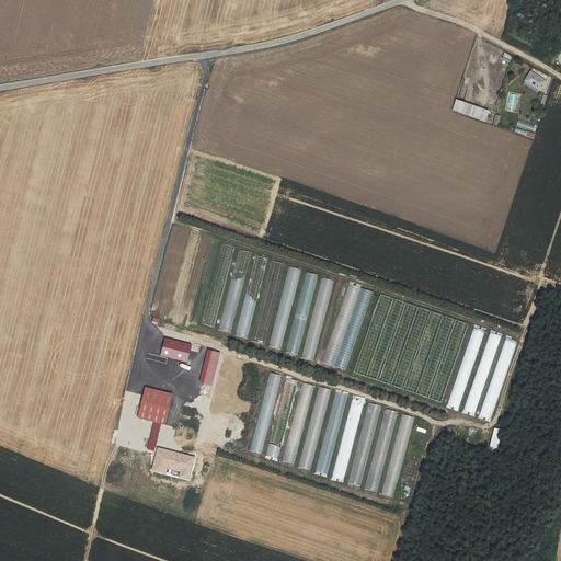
[(529,71),(523,84),(541,92),(547,79),(529,71)]
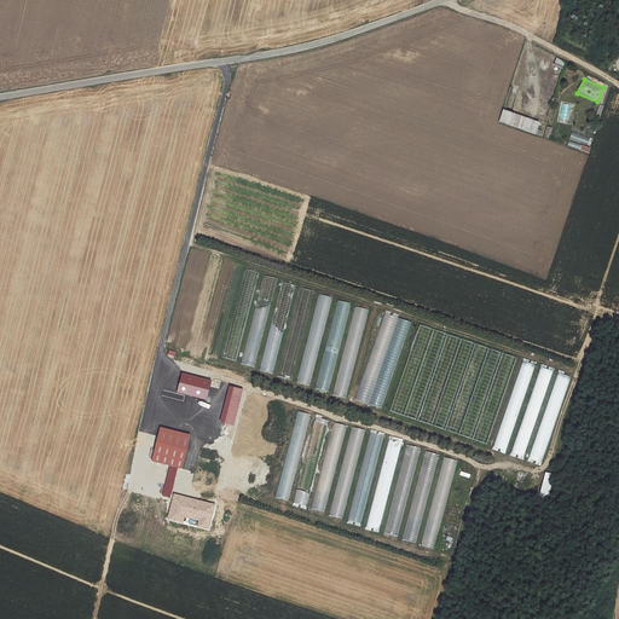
[(541,122),(503,110),(499,122),(536,134),(541,122)]
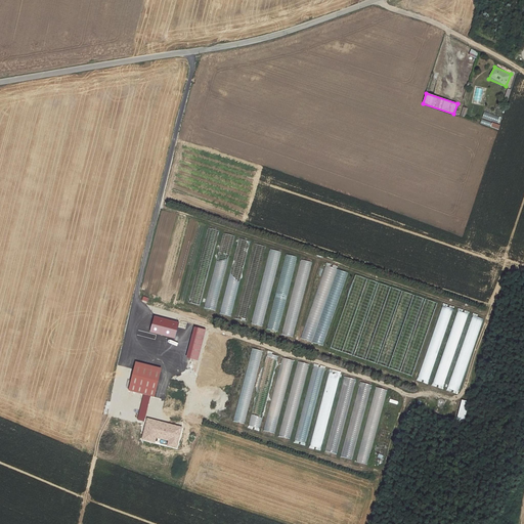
[(232,316),(248,242),(238,239),(234,261),(238,262),(232,291),(225,290),(220,314),(232,316)]
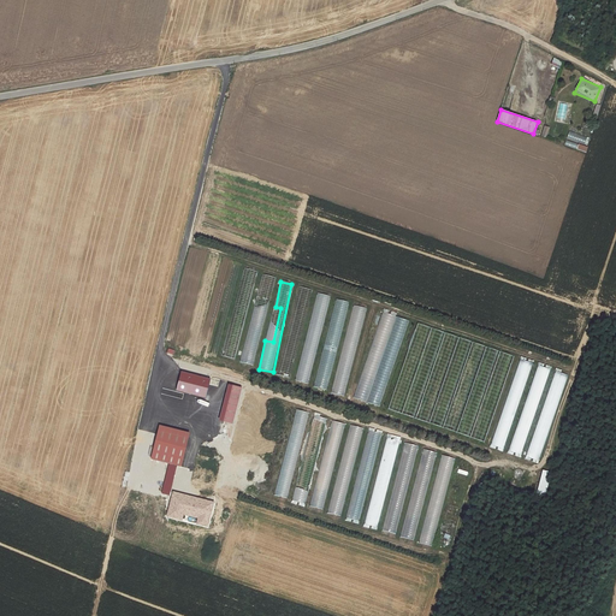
[(308,385),(329,296),(317,292),(296,383),(308,385)]
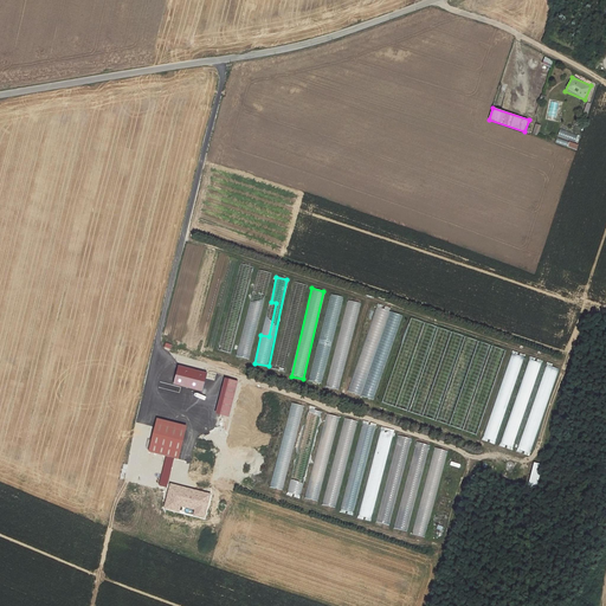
[(324,311),(310,381),(323,384),(341,297),(330,295),(327,313),(324,311)]
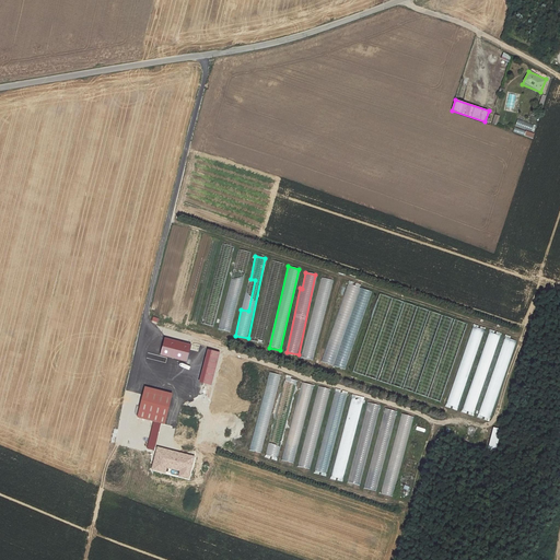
[(302,358),(313,360),(331,280),(322,278),(314,311),(312,311),(302,358)]
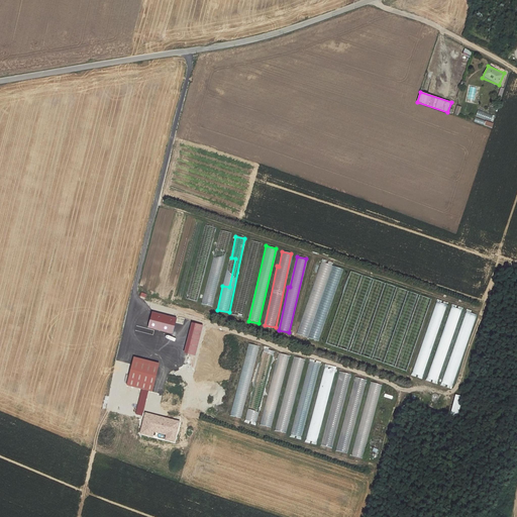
[(306,305),(297,334),(319,341),(341,269),(321,263),(315,283),(316,283),(309,306),(306,305)]
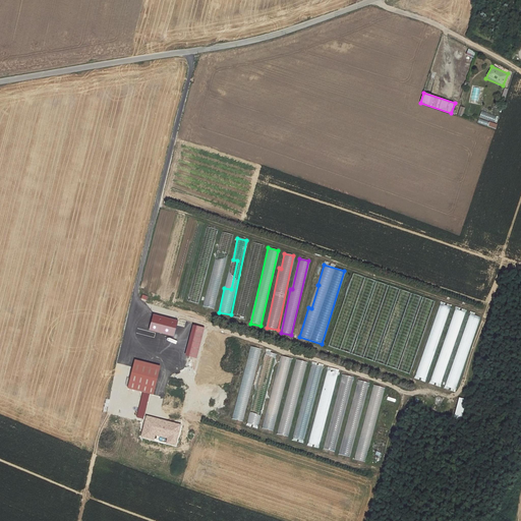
[(210,281),(204,306),(214,308),(219,283),(210,281)]
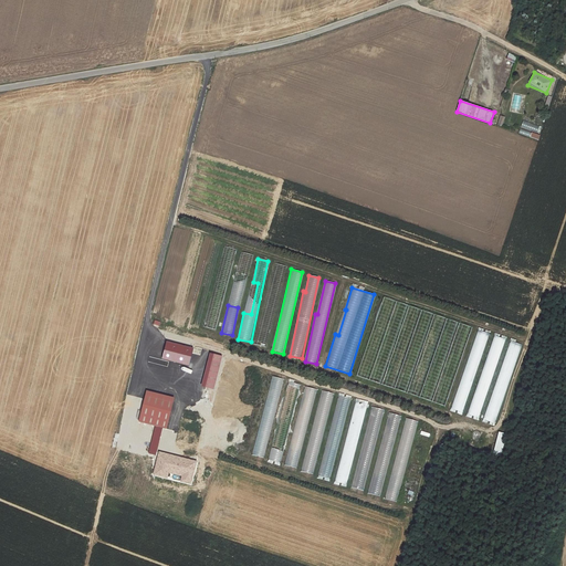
[(396,389),(420,310),(407,305),(389,363),(390,364),(387,374),(388,374),(388,376),(389,376),(388,381),(384,380),(383,385),(396,389)]
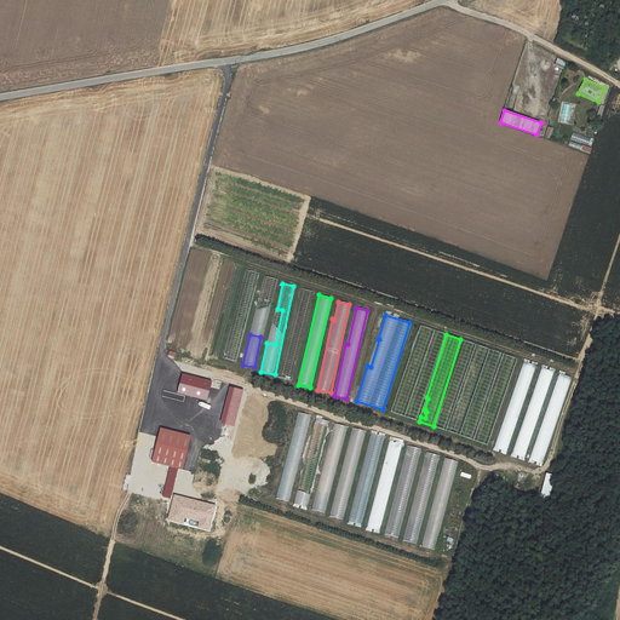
[(509,453),(534,365),(521,361),(497,448),(501,451),(500,451),(509,453)]
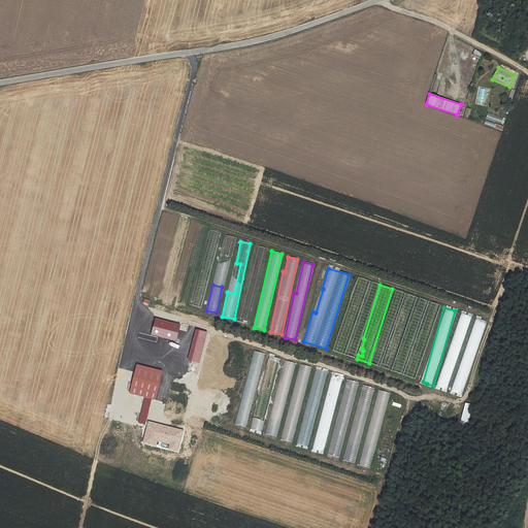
[(448,390),(470,316),(460,312),(437,387),(448,390)]
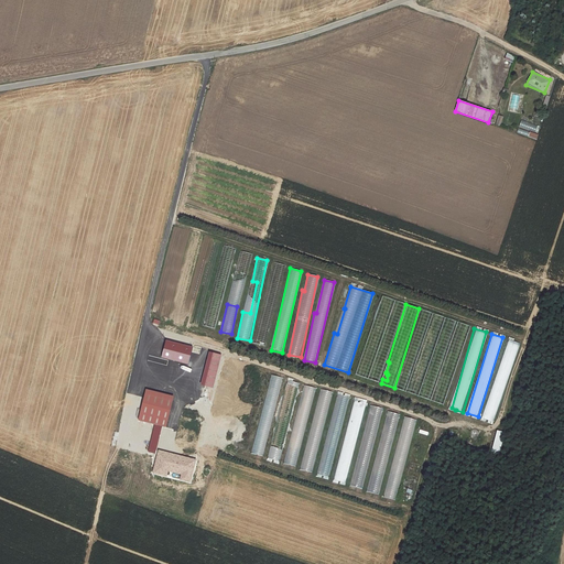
[(489,401),(487,400),(481,418),(495,422),(518,343),(507,339),(489,401)]
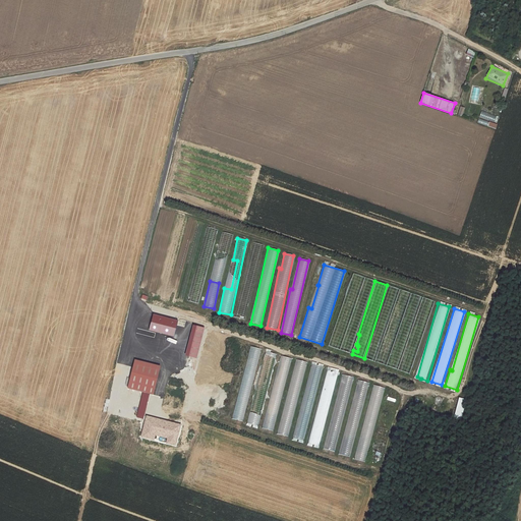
[(249,346),(233,419),(244,422),(259,349),(249,346)]
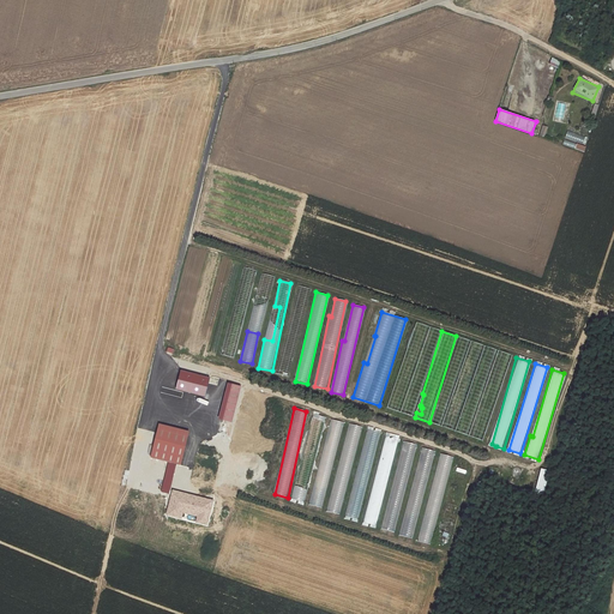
[(312,413),(292,501),(305,505),(325,416),(312,413)]
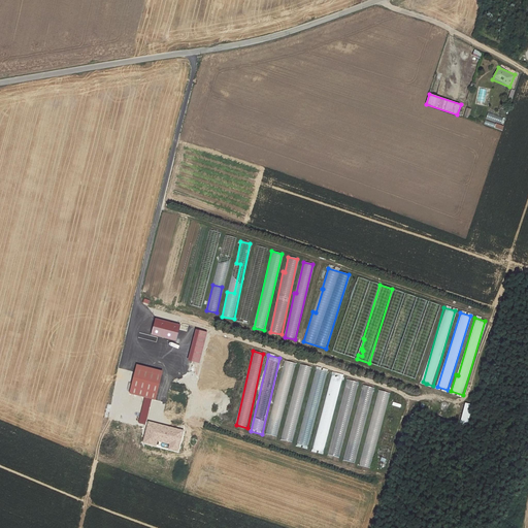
[(266,435),(277,437),(294,363),(284,361),(266,435)]
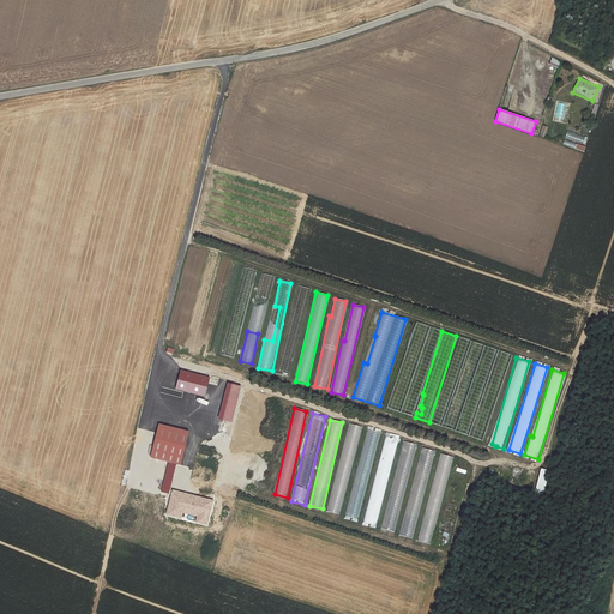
[(327,515),(339,517),(360,426),(348,423),(327,515)]
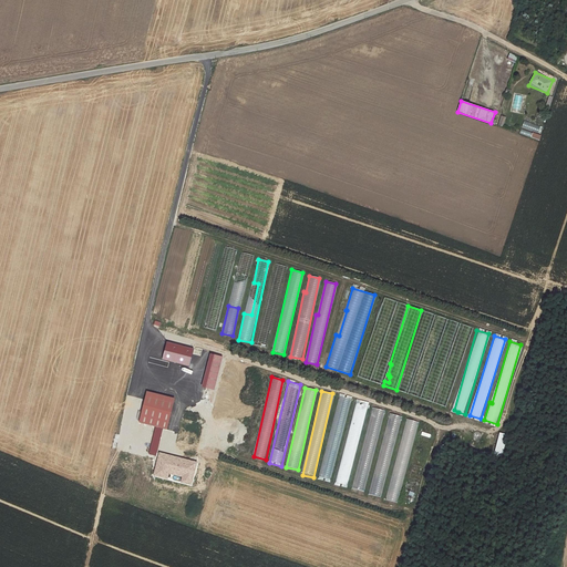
[(339,397),(319,480),(330,482),(350,399),(339,397)]
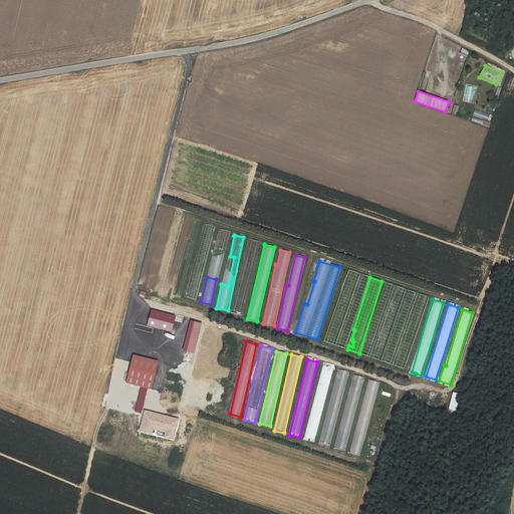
[(321,367),(304,440),(314,443),(332,369),(321,367)]
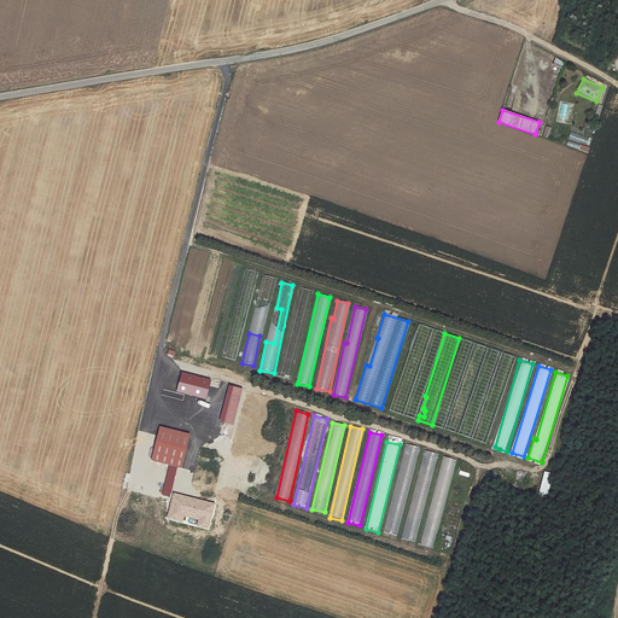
[(420,528),(436,454),(425,452),(417,490),(414,489),(407,525),(420,528)]
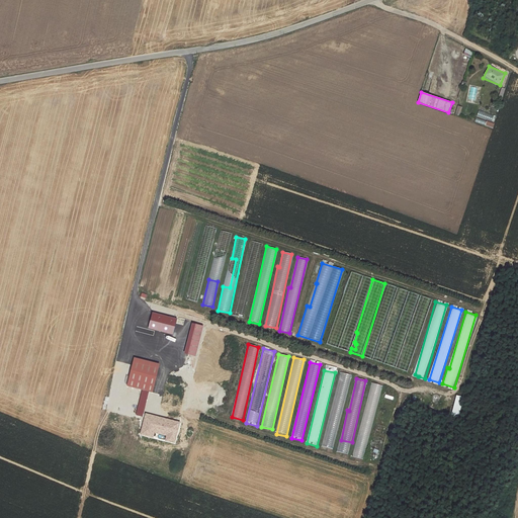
[(352,459),(363,461),(381,384),(370,382),(352,459)]
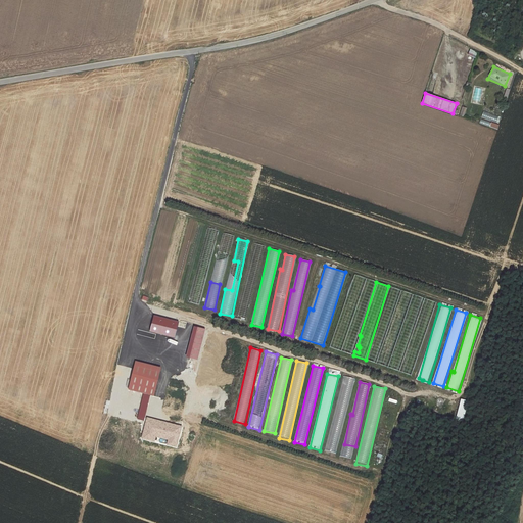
[(455,420),(463,423),(469,401),(461,399),(455,420)]
